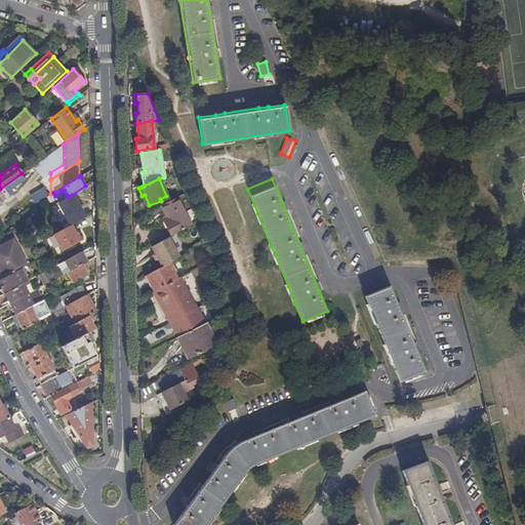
[(41,188),(29,195),(34,204),(46,196),(41,188)]
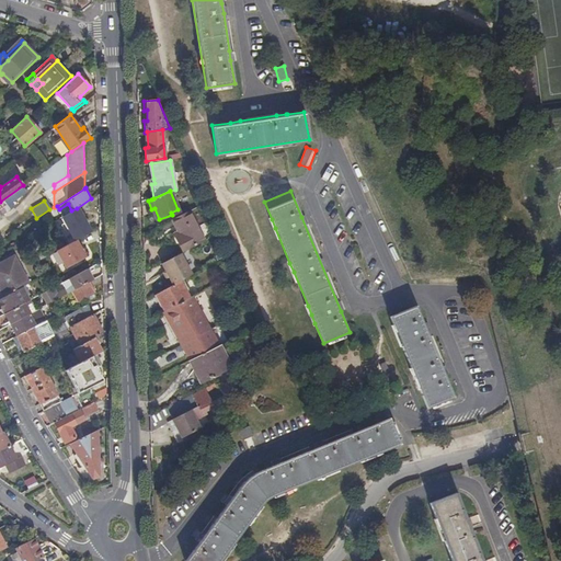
[(68,204),(59,209),(64,216),(71,210),(68,204)]
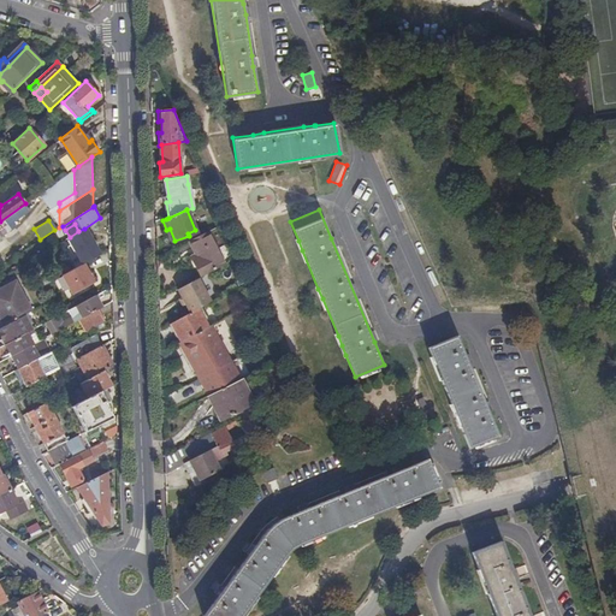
[(67,238),(71,243),(82,264),(99,254),(84,229),(78,231),(70,237),(67,238)]
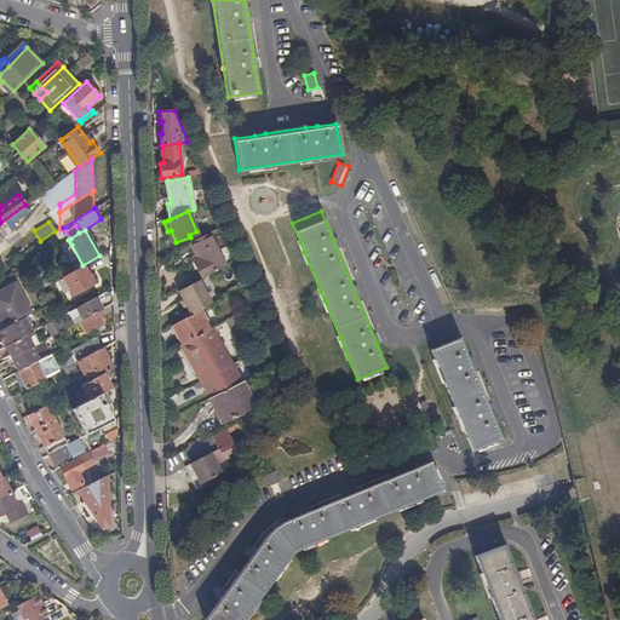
[(225,267),(208,233),(190,242),(200,260),(194,263),(202,279),(225,267)]
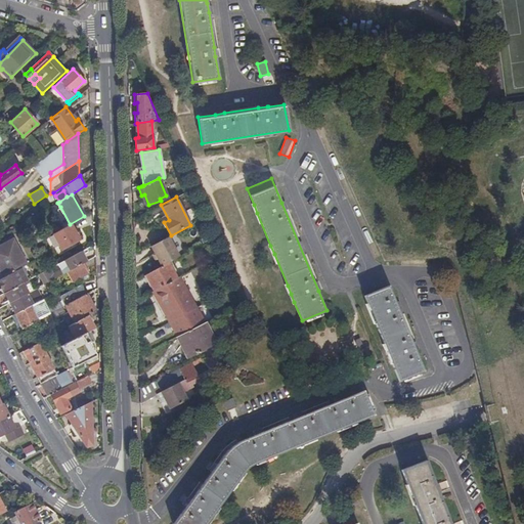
[(70,224),(60,207),(56,209),(60,216),(58,218),(64,227),(70,224)]
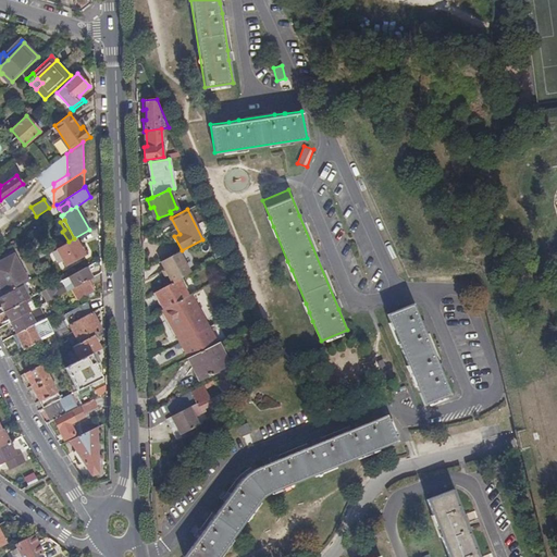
[(69,242),(56,248),(64,264),(83,254),(74,238),(69,242)]
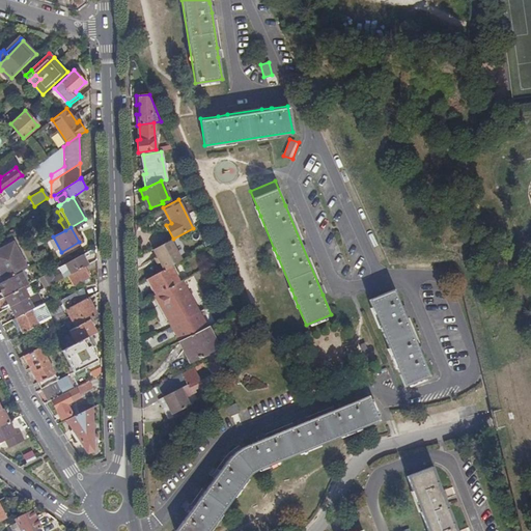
[(0,266),(21,254),(14,241),(0,248),(0,266)]
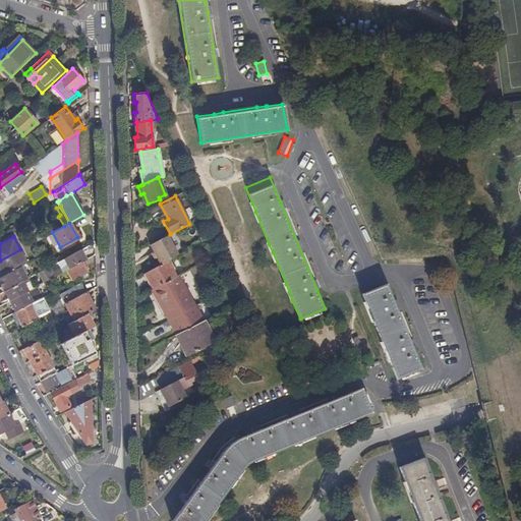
[(23,265),(26,263),(20,249),(0,261),(0,269),(3,275),(23,265)]
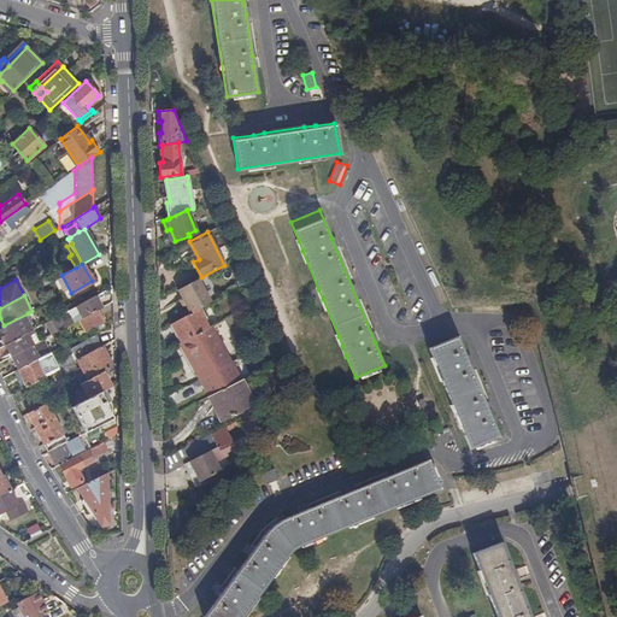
[(70,318),(65,311),(60,315),(45,322),(51,334),(77,319),(98,309),(100,307),(94,295),(75,306),(80,313),(70,318)]
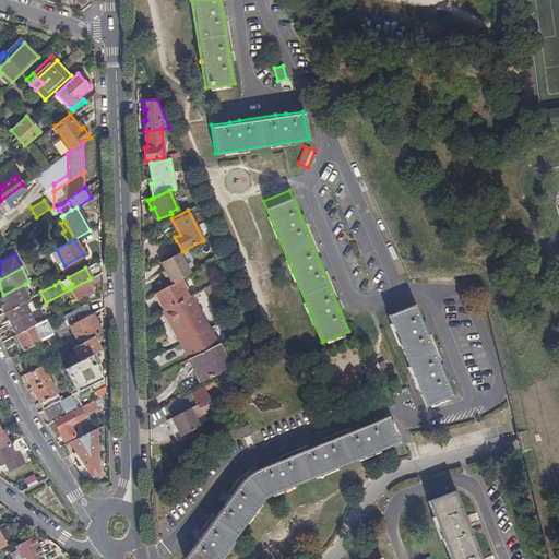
[(70,289),(76,300),(94,292),(88,280),(70,289)]
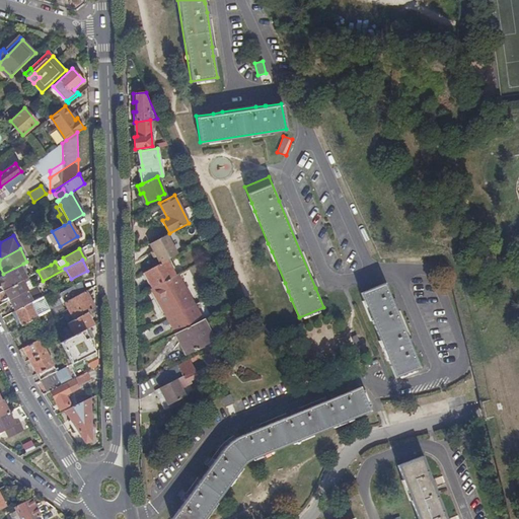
[(174,275),(171,270),(166,260),(152,268),(144,272),(152,288),(174,275)]
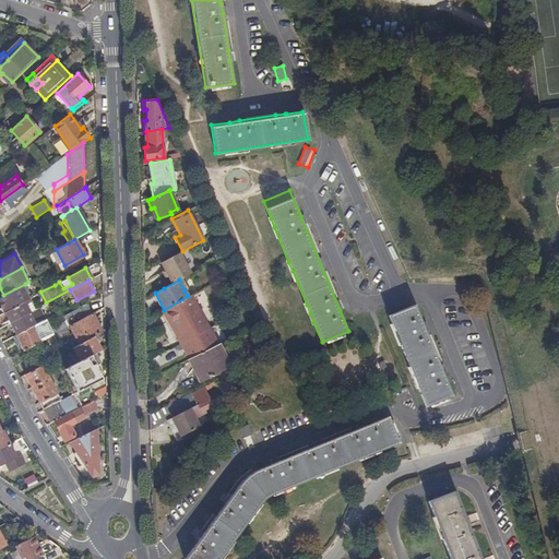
[(3,295),(0,297),(0,304),(3,311),(20,302),(21,304),(28,299),(26,295),(30,293),(25,284),(3,295)]
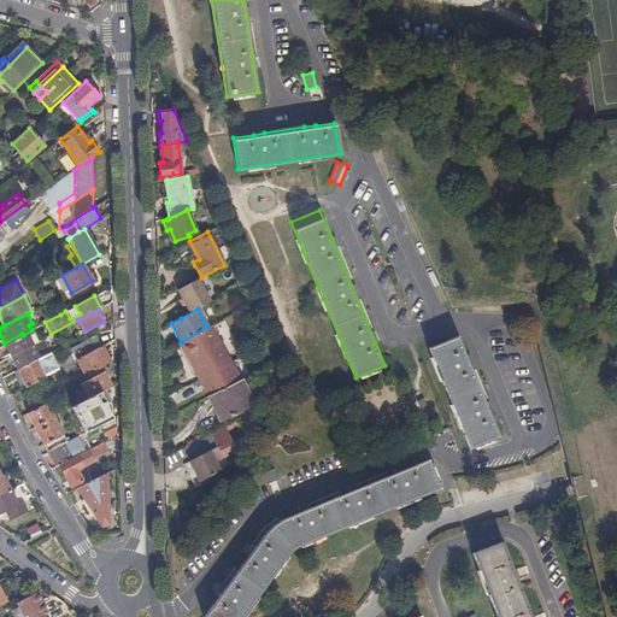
[(181,342),(178,344),(194,371),(198,378),(229,363),(224,354),(209,327),(207,327),(181,342)]
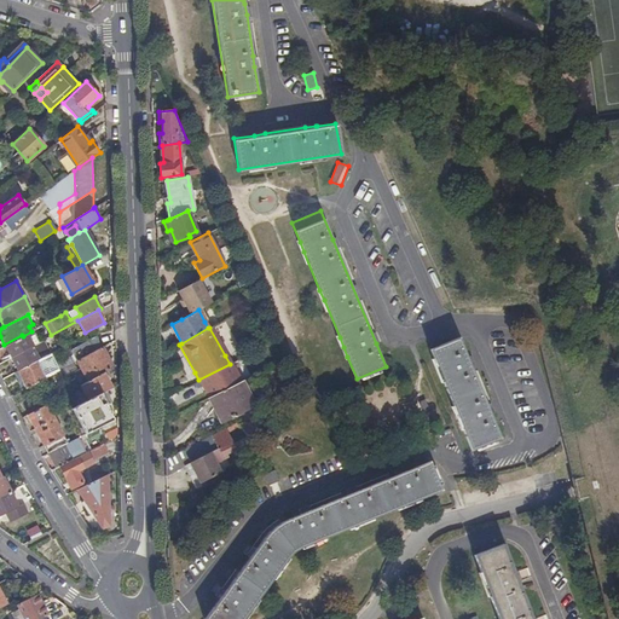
[(38,342),(32,331),(23,336),(5,346),(11,357),(38,342)]
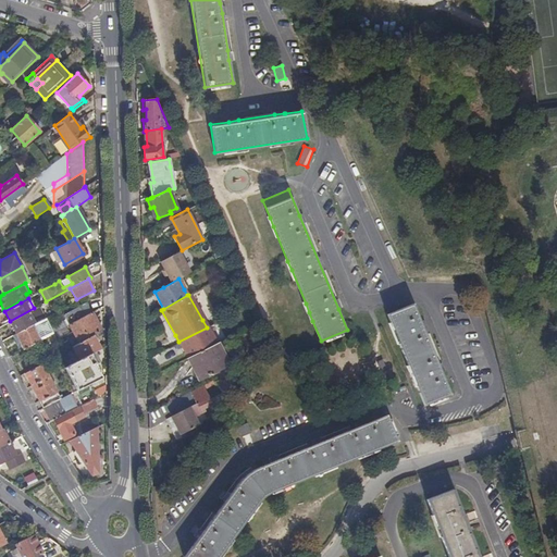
[(16,334),(23,349),(37,342),(39,341),(44,338),(59,330),(60,329),(69,324),(91,311),(86,301),(63,314),(65,319),(48,327),(47,324),(44,318),(16,332),(16,334)]
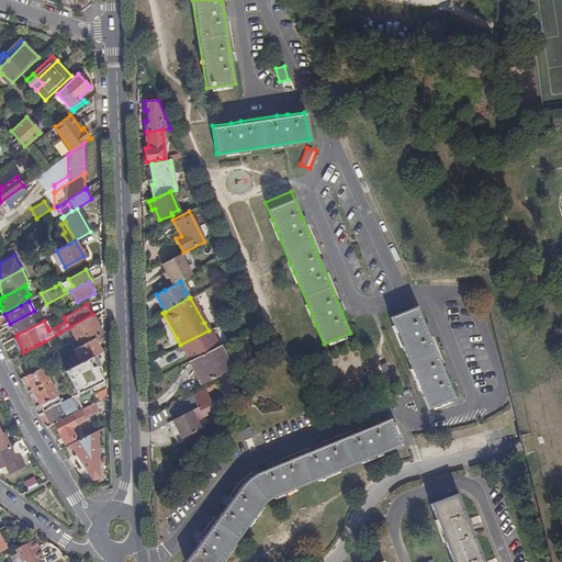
[(429,409),(456,398),(447,377),(442,368),(429,335),(425,325),(417,306),(390,317),(429,409)]
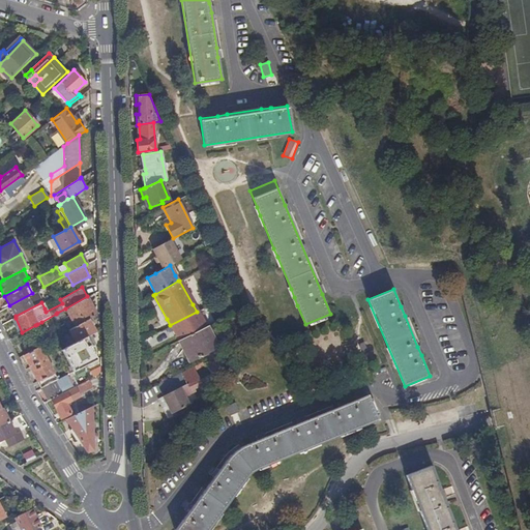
[(41,302),(36,291),(32,293),(9,305),(16,316),(41,302)]
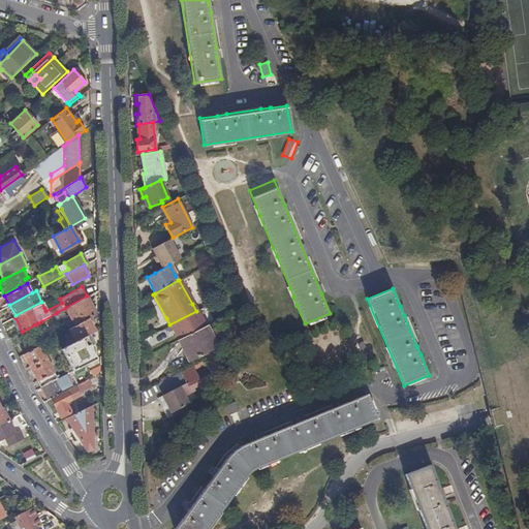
[(163,320),(166,318),(153,294),(150,296),(163,320)]
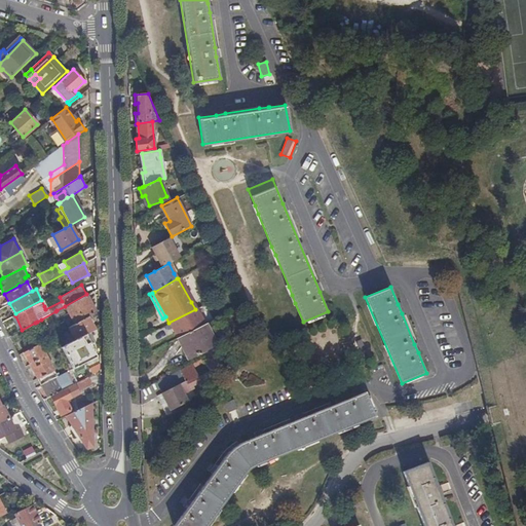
[(65,306),(75,324),(87,316),(94,312),(88,303),(91,302),(86,294),(65,306)]
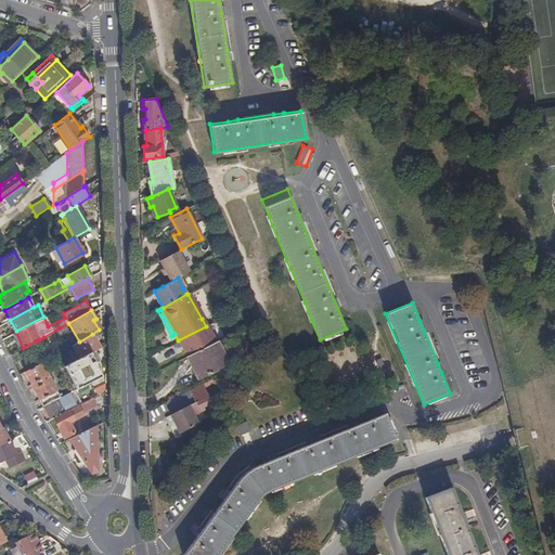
[(356,331),(371,325),(368,319),(352,325),(356,331)]
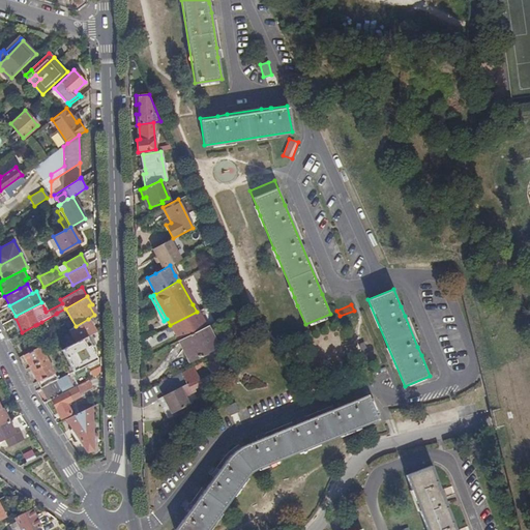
[(197,312),(170,325),(178,340),(179,340),(205,326),(197,312)]
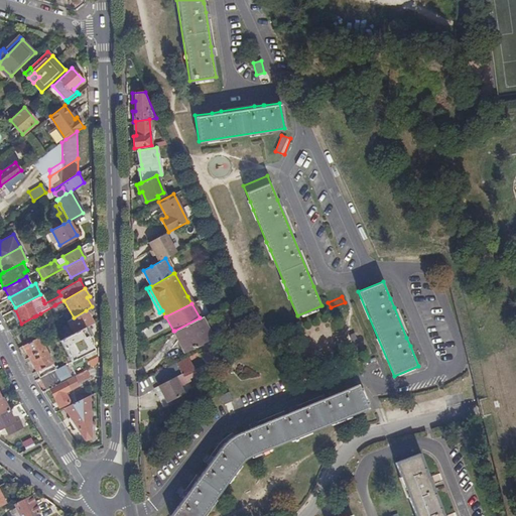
[(57,311),(54,305),(40,313),(43,318),(48,315),(49,316),(57,311)]
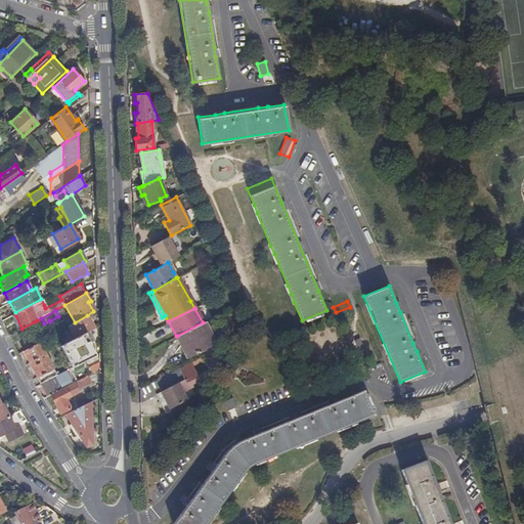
[(18,331),(22,329),(15,314),(15,312),(11,315),(18,331)]
